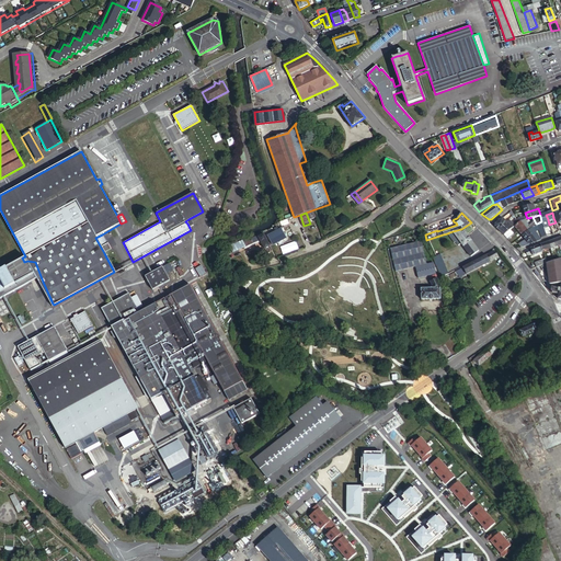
[(499,230),(506,222),(503,218),(496,224),(495,227),(499,230)]
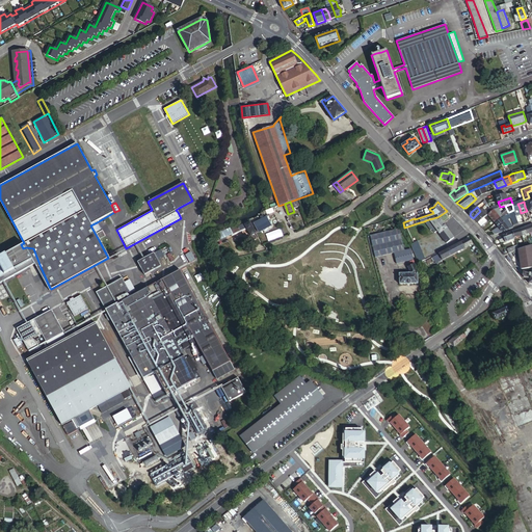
[(493,209),(491,207),(486,212),(482,208),(480,211),(473,218),(478,222),(484,217),(487,214),(493,209)]
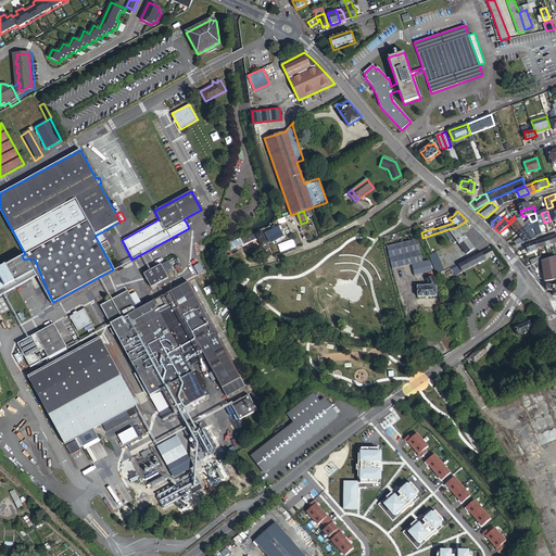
[(514,228),(519,224),(515,218),(509,224),(514,228)]
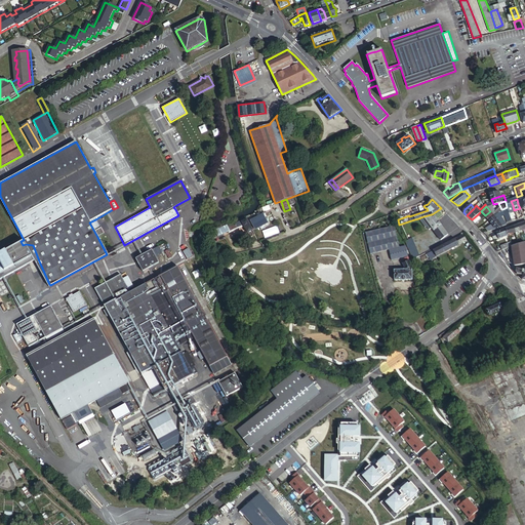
[(510,220),(511,220),(507,207),(502,209),(507,221),(510,220)]
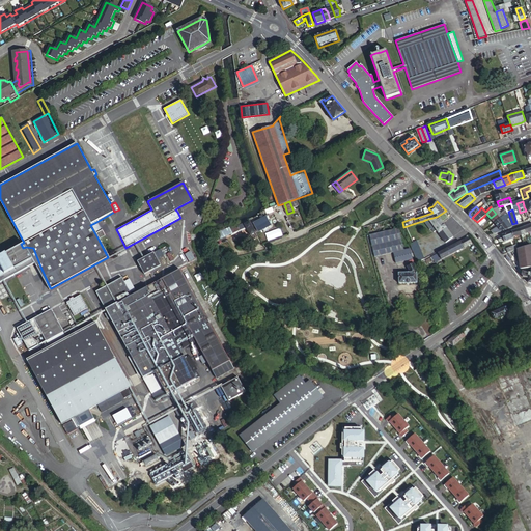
[(256,232),(270,224),(266,217),(264,217),(262,215),(260,217),(261,219),(254,223),(257,227),(254,229),(256,232)]
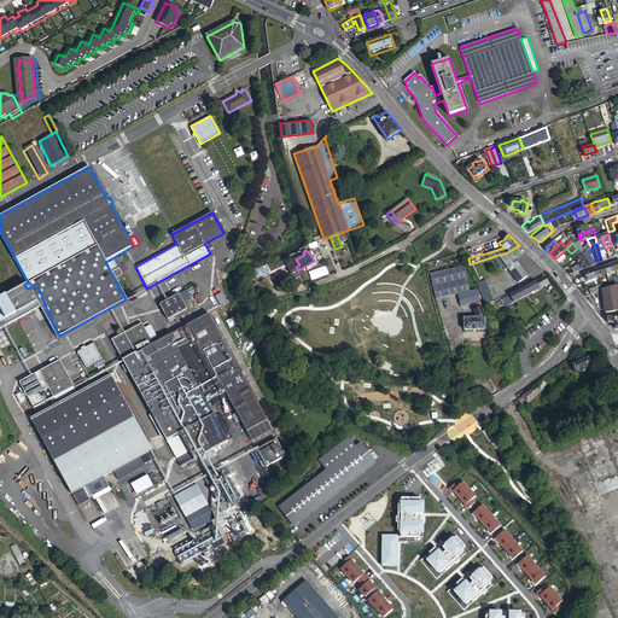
[(577,272),(595,264),(584,250),(581,252),(573,258),(578,263),(570,269),(575,272),(577,272)]
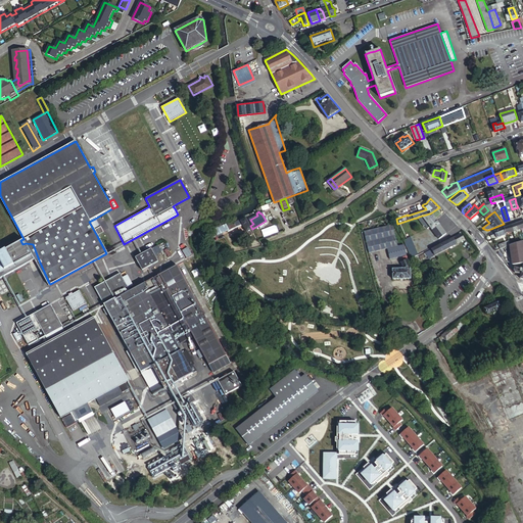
[(426,215),(422,216),(419,217),(417,218),(423,226),(425,225),(427,229),(430,227),(439,239),(445,235),(443,231),(430,214),(429,214),(426,215)]
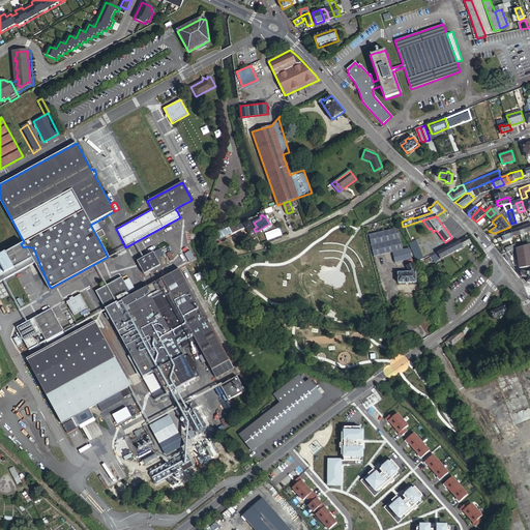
[(476,222),(479,226),(486,221),(482,216),(476,222)]
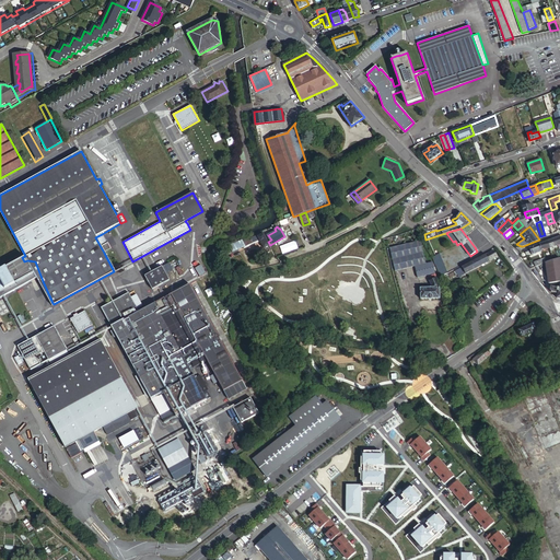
[(268,242),(264,233),(257,236),(257,235),(243,243),(242,240),(235,243),(238,249),(259,240),(264,248),(270,245),(268,242)]
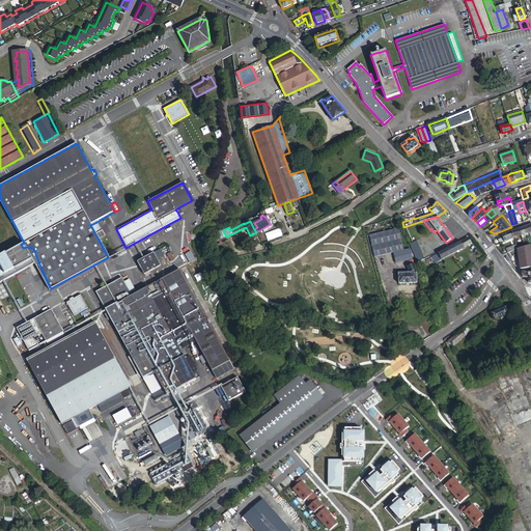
[(99,240),(100,241),(105,238),(96,222),(90,225),(99,240)]
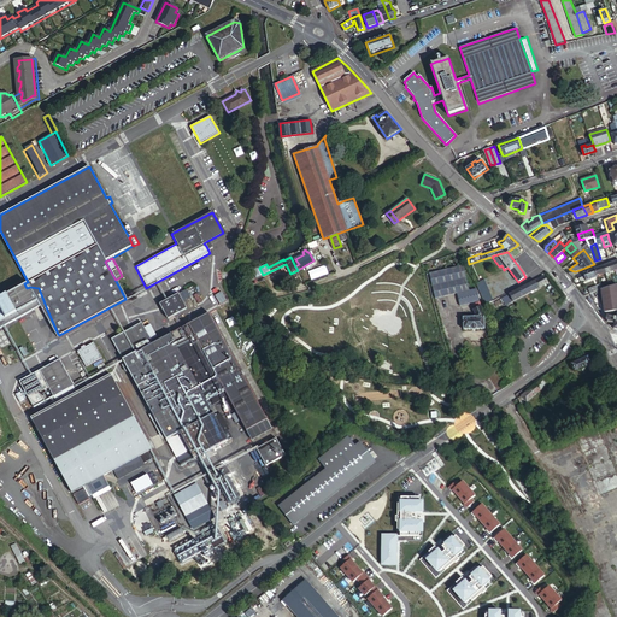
[(616,268),(616,260),(594,270),(597,275),(606,271),(606,272),(616,268)]
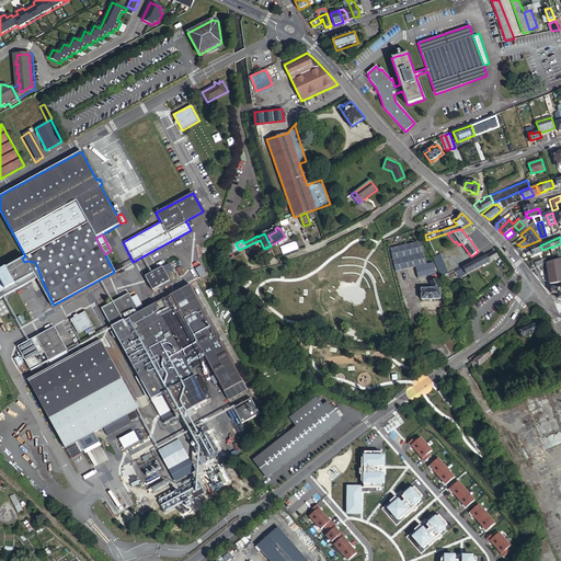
[(421,243),(395,250),(399,270),(415,266),(418,276),(435,273),(433,262),(425,263),(421,243)]
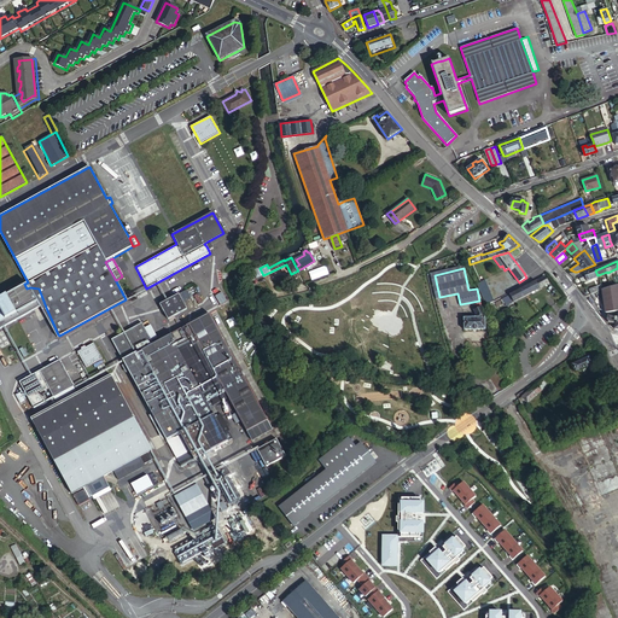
[(584,274),(587,280),(587,281),(598,277),(598,275),(595,270),(584,274)]
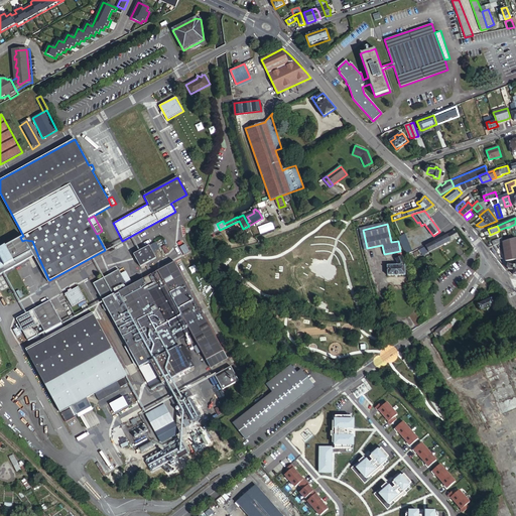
[(436,240),(440,246),(458,237),(454,231),(436,240)]
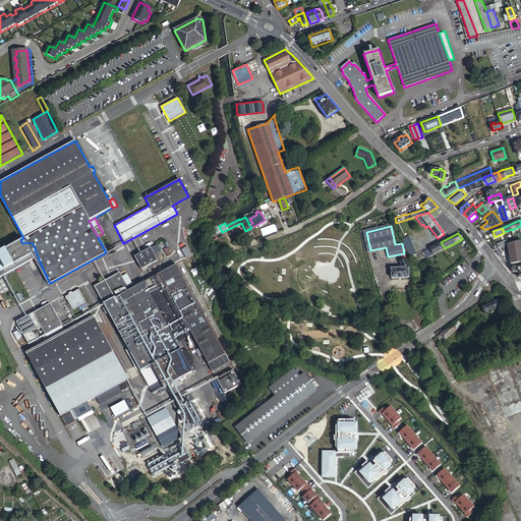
[(407,247),(410,257),(417,253),(410,235),(403,239),(407,247)]
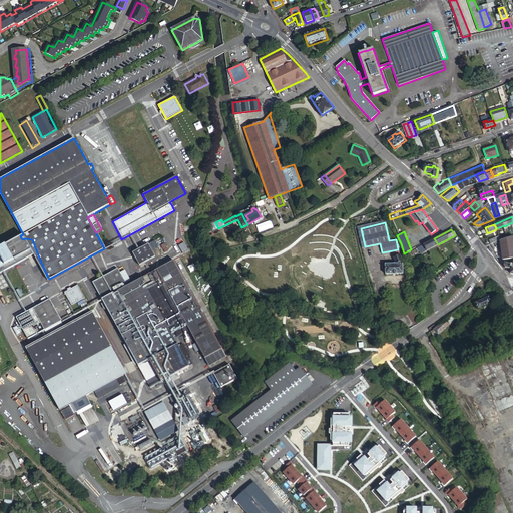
[(502,260),(512,257),(512,235),(512,234),(500,239),(498,240),(502,260)]
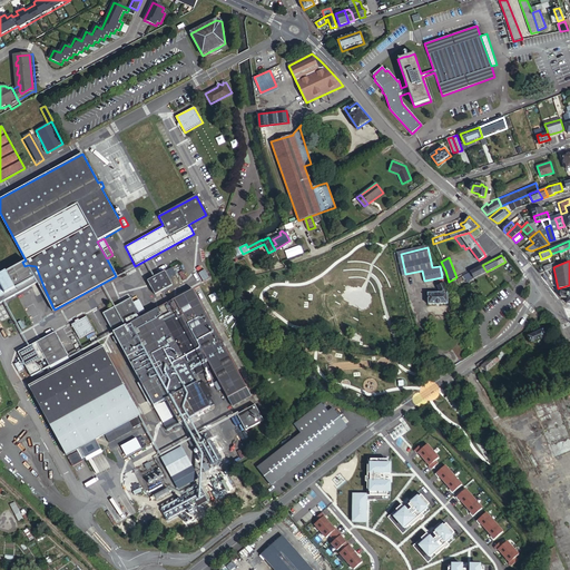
[(25,266),(22,262),(0,274),(0,302),(28,287),(32,296),(41,291),(52,312),(55,310),(53,308),(43,286),(36,266),(28,265),(25,266)]
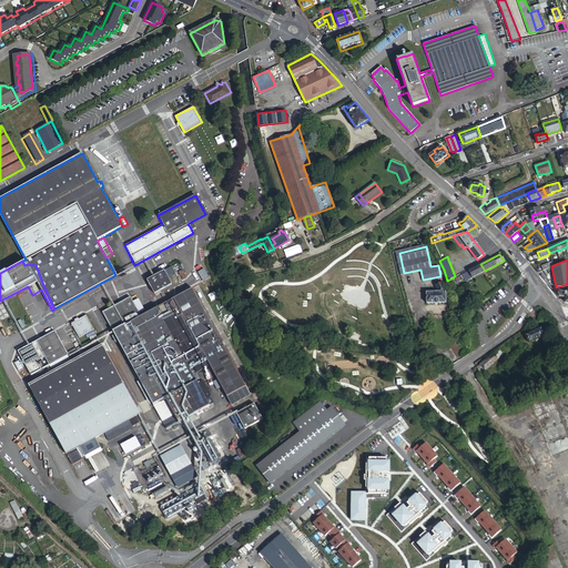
[(540,265),(543,270),(551,266),(554,265),(551,261),(540,265)]
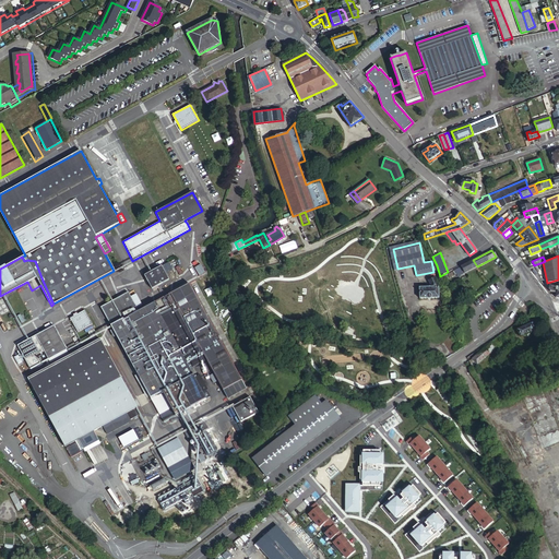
[(177,265),(175,261),(175,260),(165,265),(168,272),(173,270),(176,277),(182,274),(177,265)]
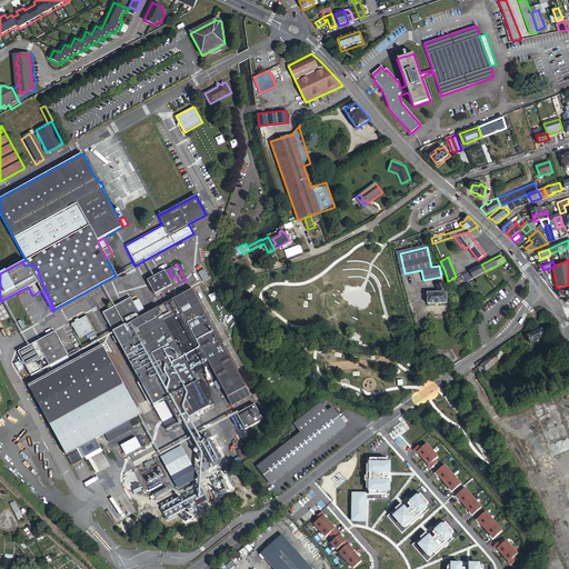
[(466,281),(486,271),(481,265),(462,275),(466,281)]
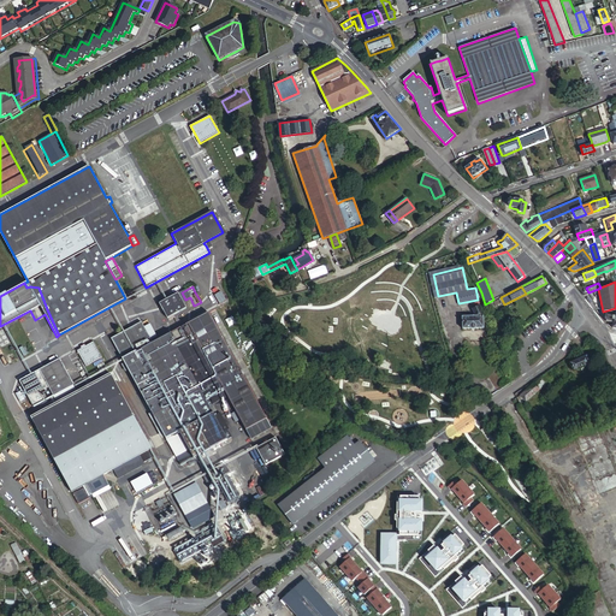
[(220,303),(226,300),(220,290),(214,294),(220,303)]
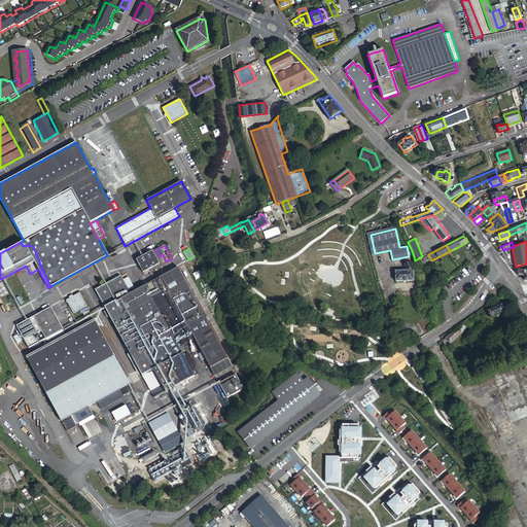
[(151,252),(136,260),(143,274),(159,265),(151,252)]
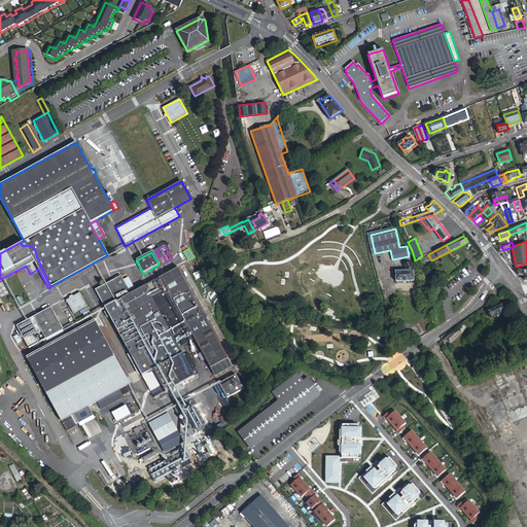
[(411,261),(405,265),(408,271),(395,272),(396,282),(414,281),(413,268),(414,268),(411,261)]
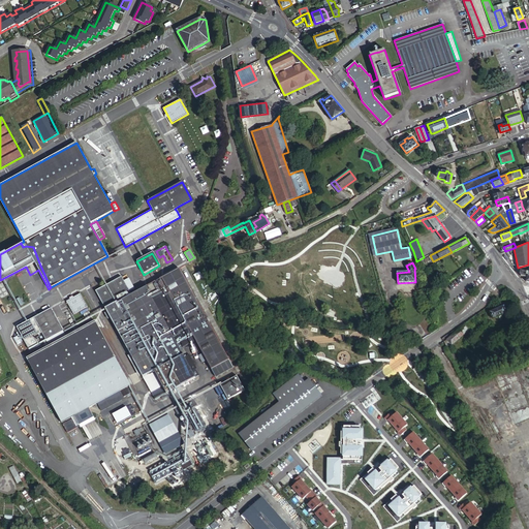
[(228,361),(178,270),(154,282),(130,296),(120,278),(94,292),(150,393),(156,390),(158,395),(153,398),(154,401),(160,398),(159,397),(164,394),(165,395),(195,378),(194,377),(183,358),(177,346),(181,343),(185,341),(192,337),(211,370),(228,361)]
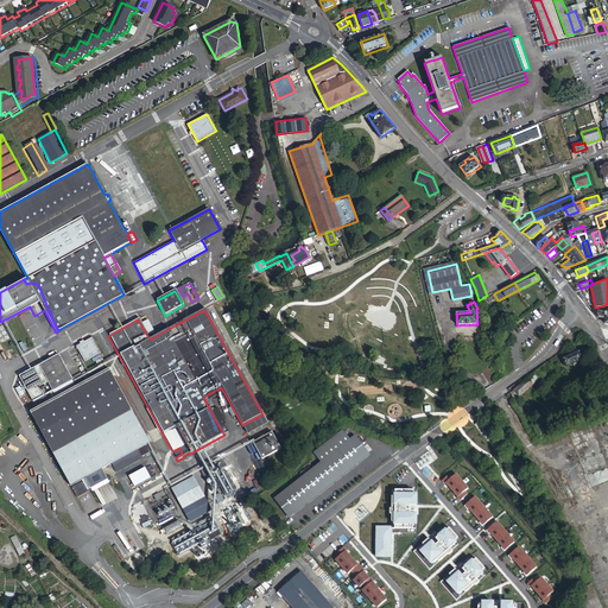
[(81,360),(97,352),(90,339),(74,348),(81,360)]
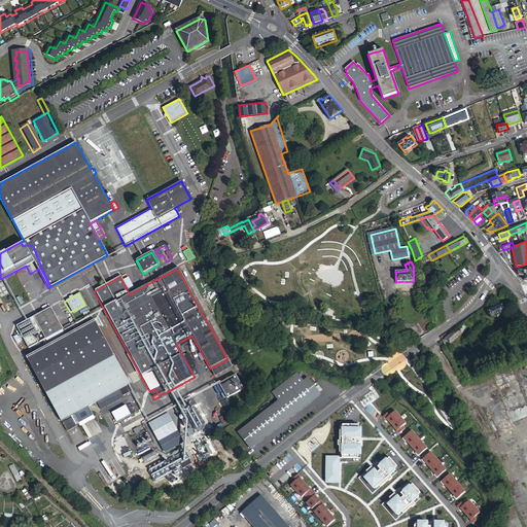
[(504,310),(500,302),(487,308),(490,316),(504,310)]
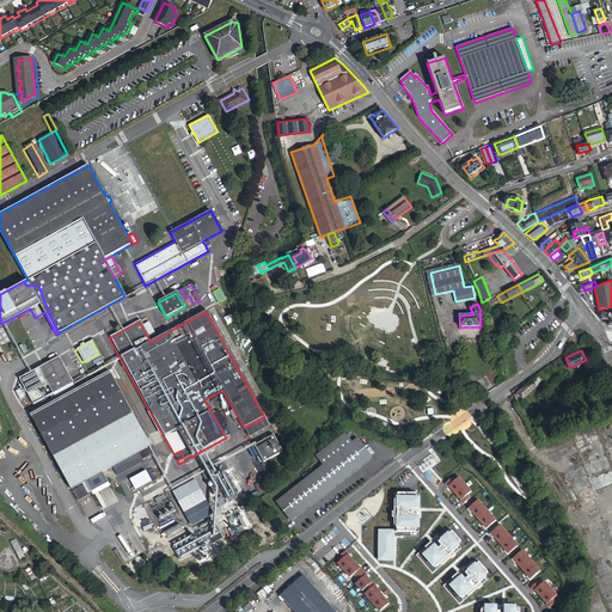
[(32,405),(54,395),(73,385),(73,384),(59,357),(18,379),(32,405)]
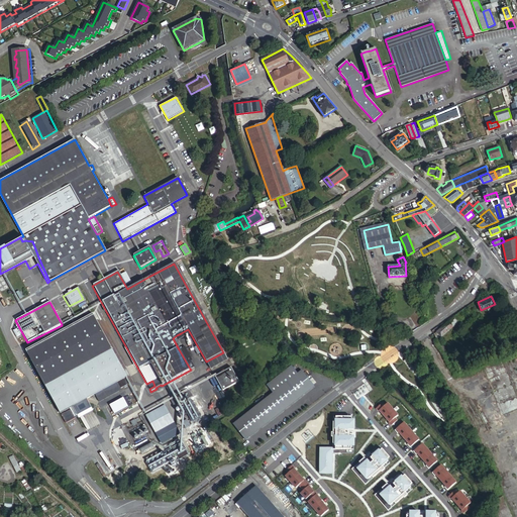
[(59,414),(84,400),(91,396),(113,384),(117,391),(129,384),(126,380),(92,315),(64,330),(48,338),(25,351),(59,414)]
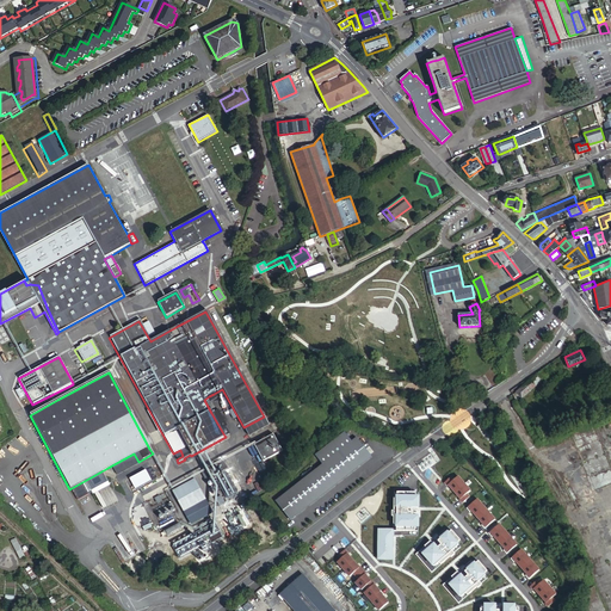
[(537,374),(522,387),(528,393),(543,380),(537,374)]
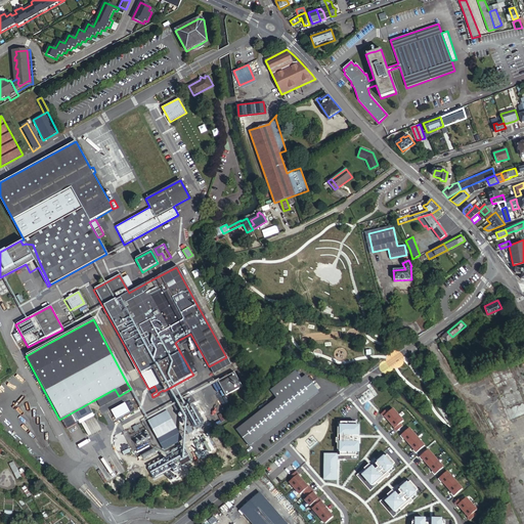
[(64,335),(62,330),(46,338),(49,343),(64,335)]
